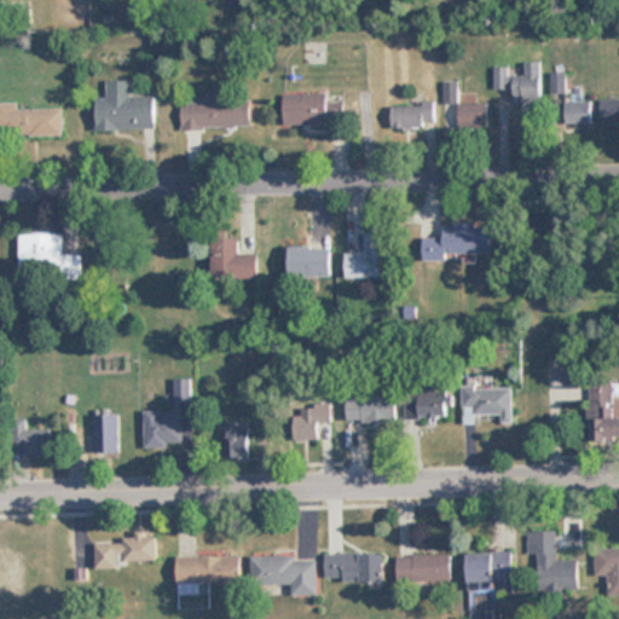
[(541,103),(541,69),(513,69),(513,103),(541,103)]
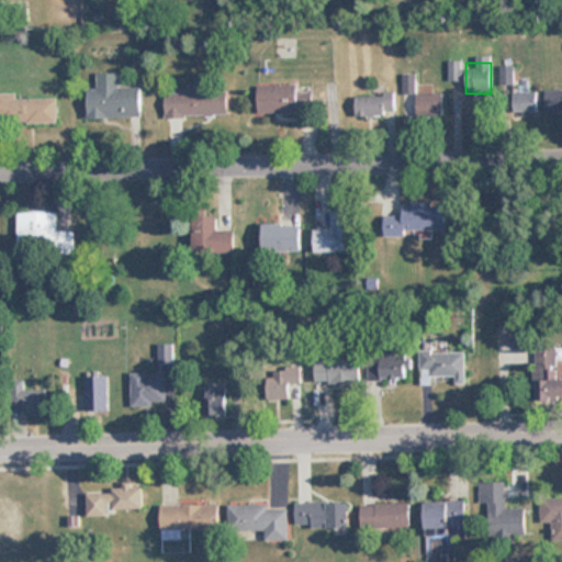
[(143,87),(120,87),(120,83),(88,83),(88,117),(143,116),(143,87)]
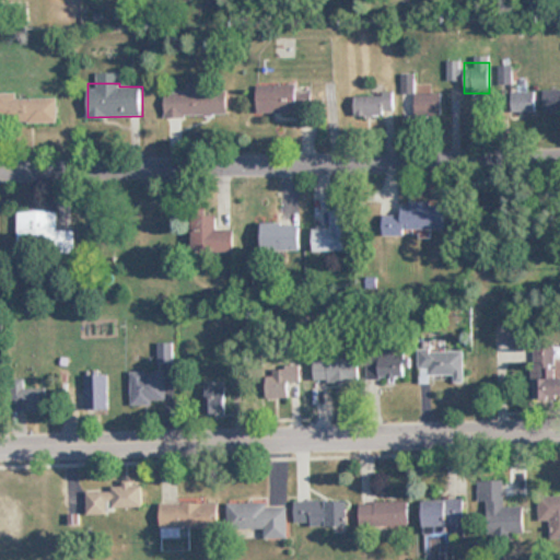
[(165,92),(165,116),(229,115),(229,83),(188,83),(189,91),(165,92)]
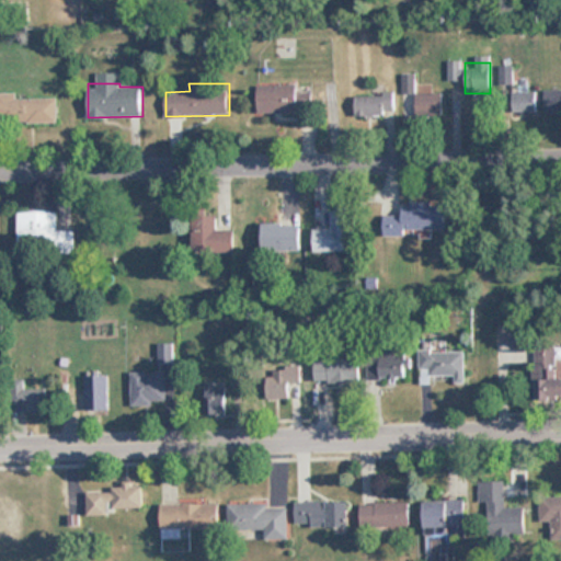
[(258,113),(305,113),(305,84),(258,84),(258,113)]
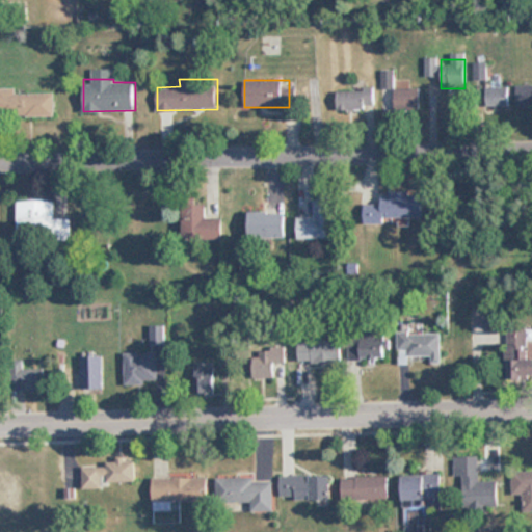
[(531,106),(531,84),(516,85),(516,106),(531,106)]
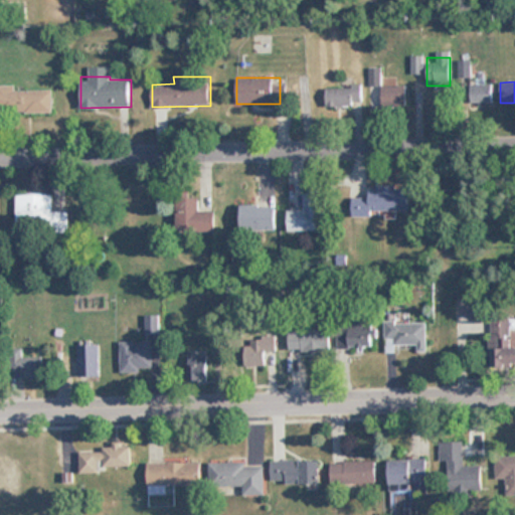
[(470,84),(470,104),(492,104),(492,84),(470,84)]
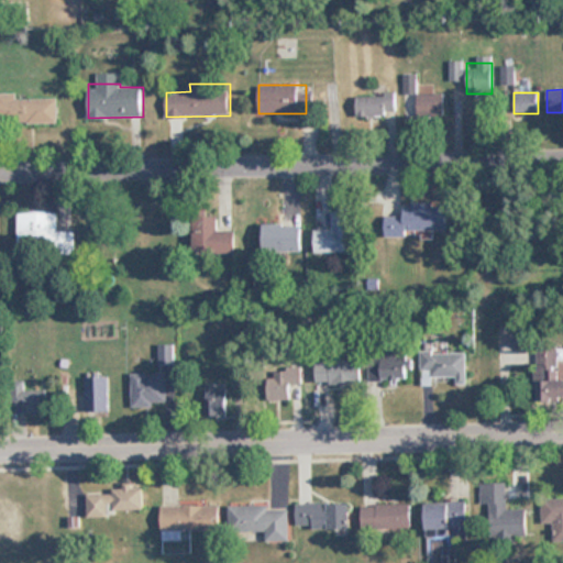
[(356,116),(396,116),(396,94),(356,94),(356,116)]
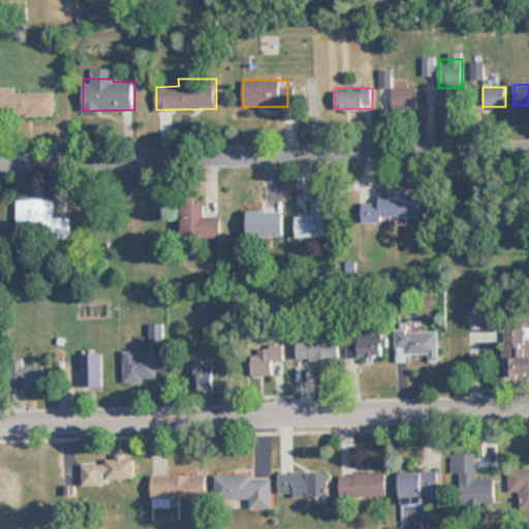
[(417,88),(392,88),(392,110),(417,110),(417,88)]
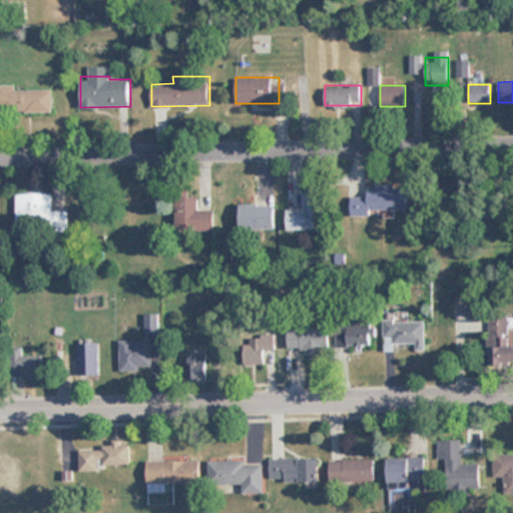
[(0,88),(0,111),(52,112),(52,89),(0,88)]
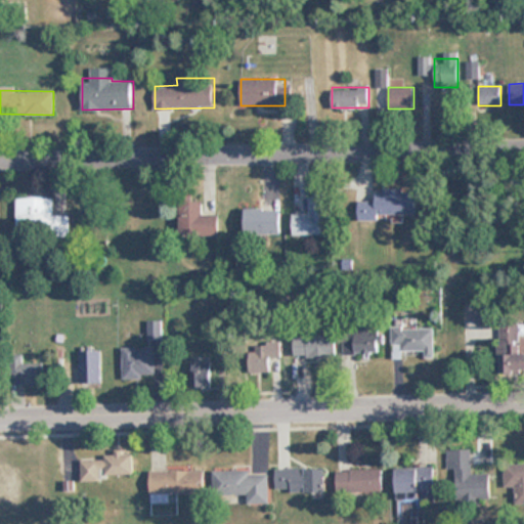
[(377,200),(359,200),(359,217),(419,217),(419,190),(377,190),(377,200)]
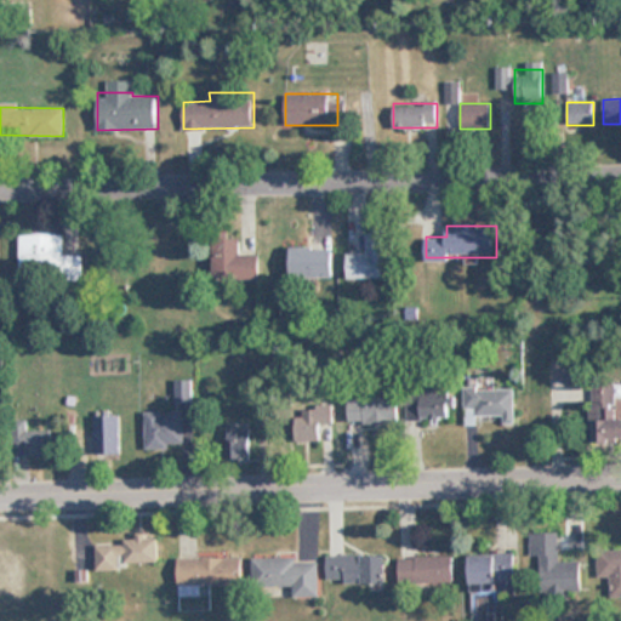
[(393,233),(368,233),(368,252),(348,252),(348,279),(393,279),(393,233)]
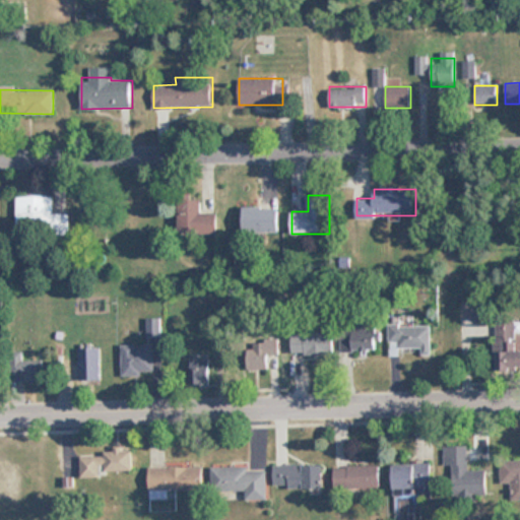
[(55,196),(17,197),(18,235),(70,234),(70,213),(55,213),(55,196)]
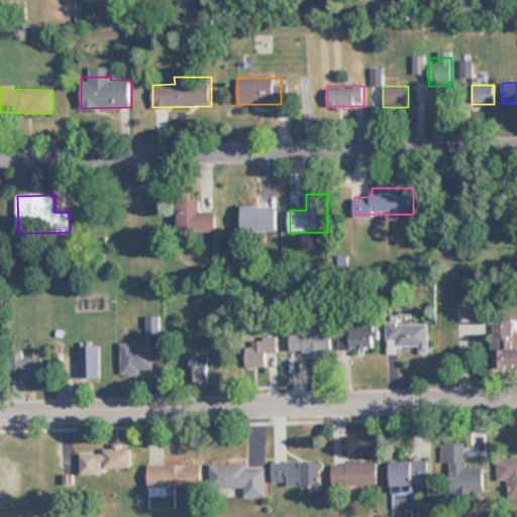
[(217,212),(200,212),(200,197),(178,197),(178,231),(217,231),(217,212)]
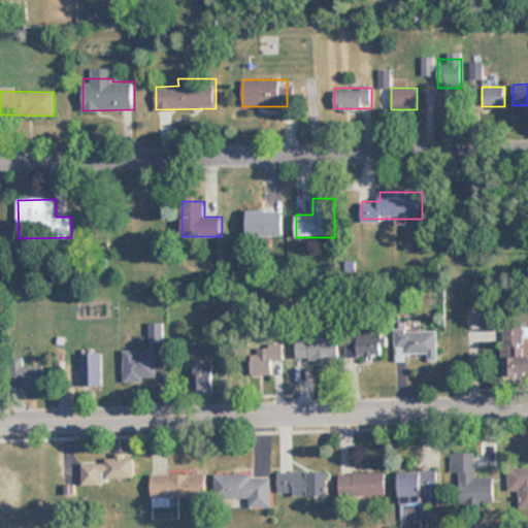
[(246,210),(246,236),(285,236),(285,210),(246,210)]
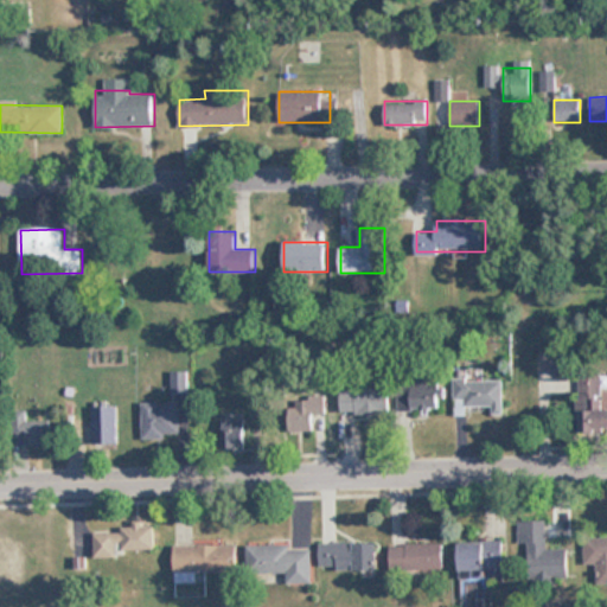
[(172,372),(173,397),(189,397),(189,372),(172,372)]
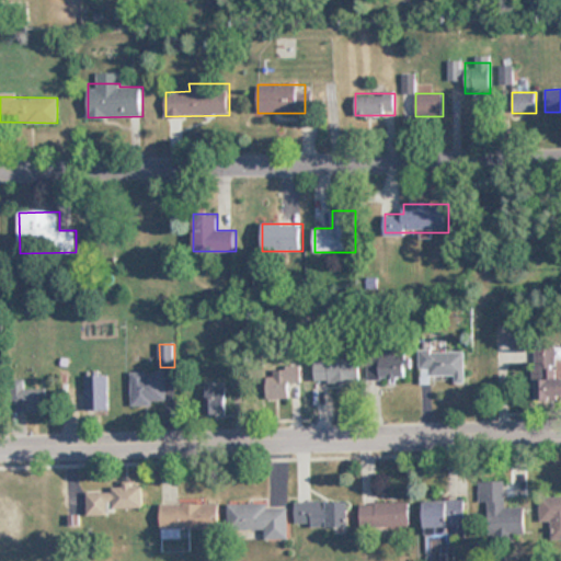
[(535,346),(536,400),(560,400),(560,373),(557,373),(556,346),(535,346)]
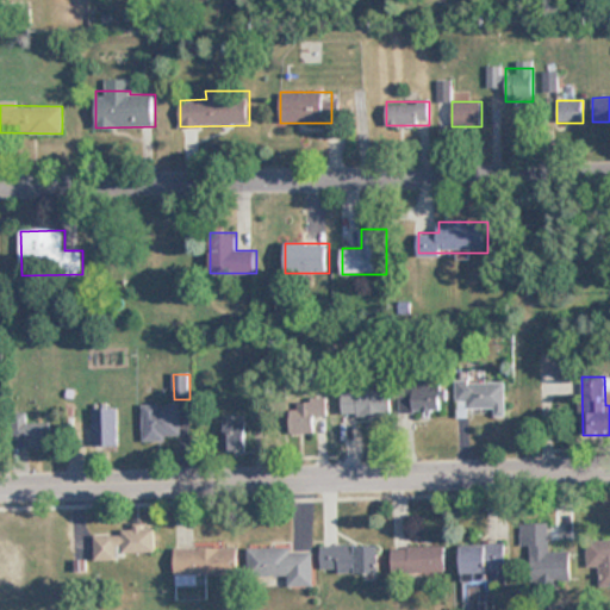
[(495,416),(506,416),(506,383),(458,383),(458,409),(495,409),(495,416)]
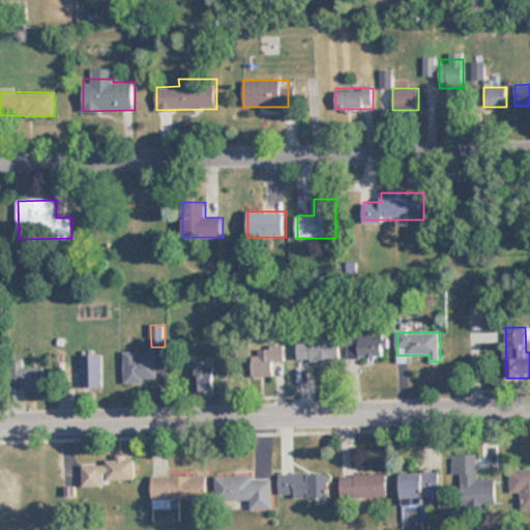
[(386,358),(386,333),(350,333),(350,358),(386,358)]
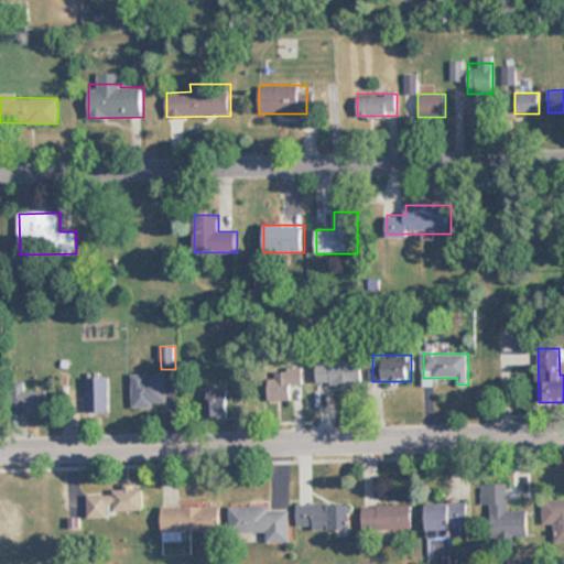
[(316,360),(316,384),(361,384),(361,360),(316,360)]
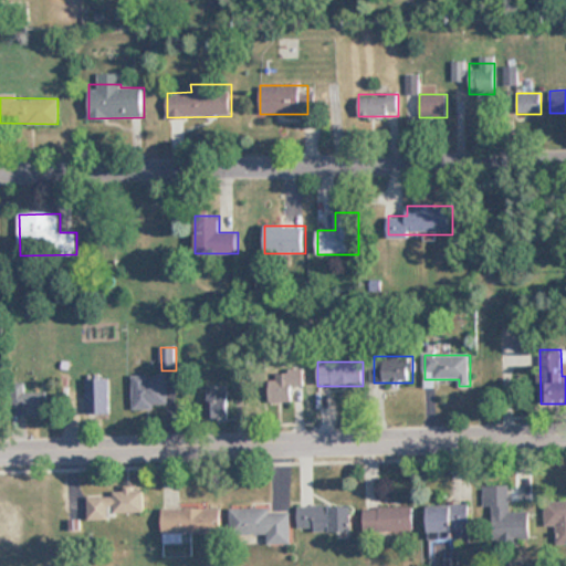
[(292,401),(292,386),(303,386),(303,369),(270,369),(270,401),(292,401)]
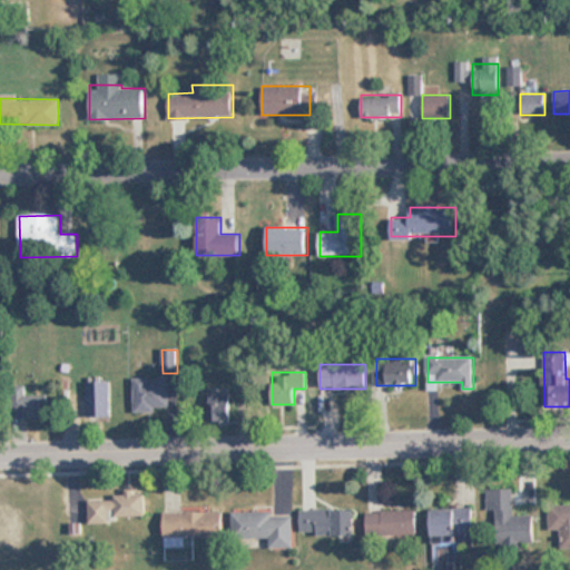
[(133,412),(169,412),(169,377),(133,377),(133,412)]
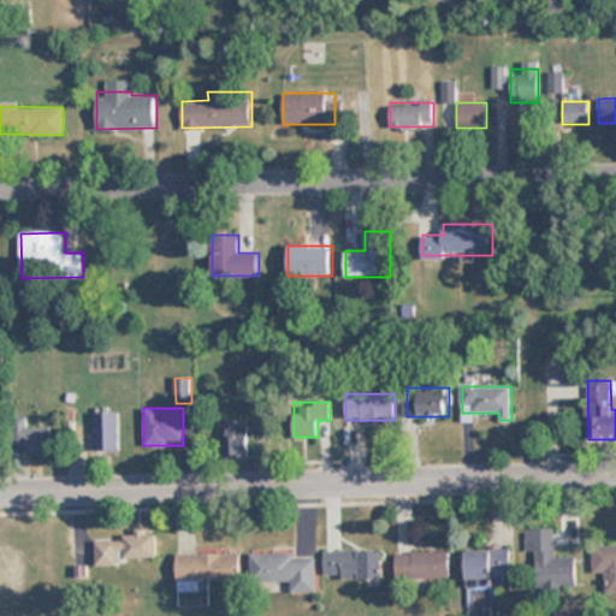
[(118,452),(118,413),(93,413),(93,452),(118,452)]
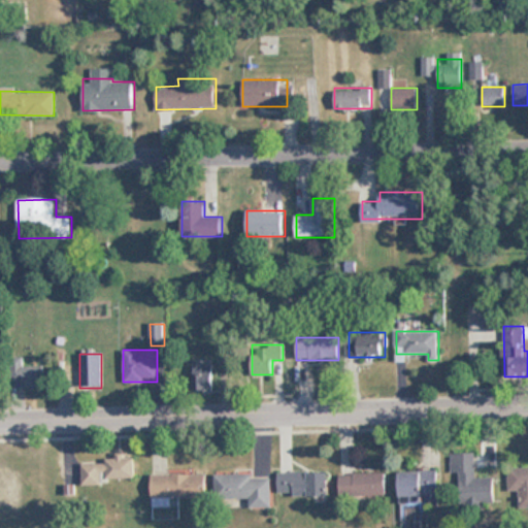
[(26,365),(26,357),(10,357),(10,387),(40,387),(40,365),(26,365)]
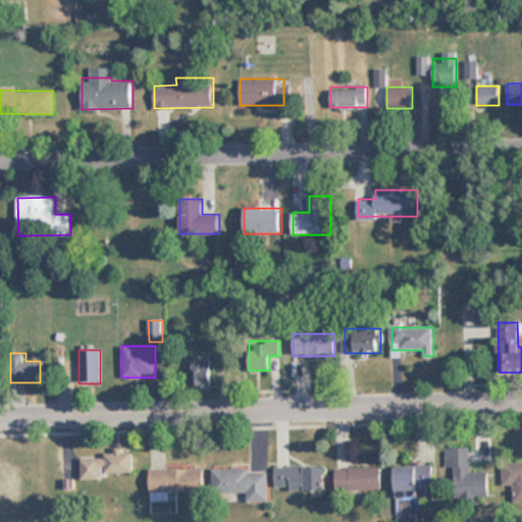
[(210,387),(210,360),(191,360),(191,387),(210,387)]
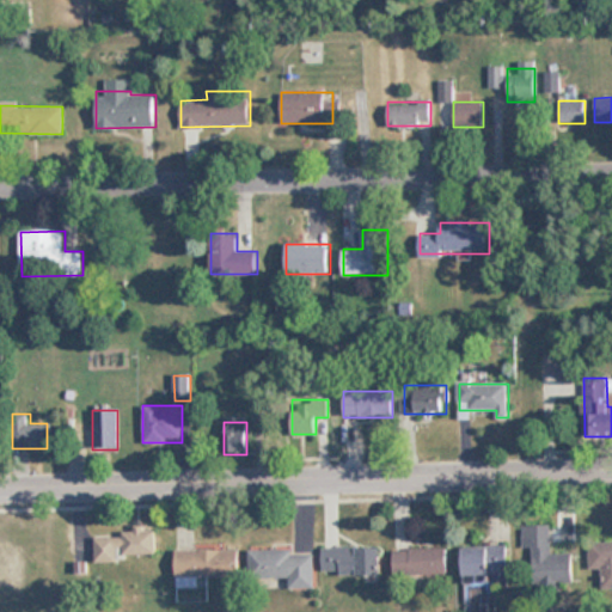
[(550,525),(524,526),(527,581),(568,579),(567,555),(551,556),(550,525)]
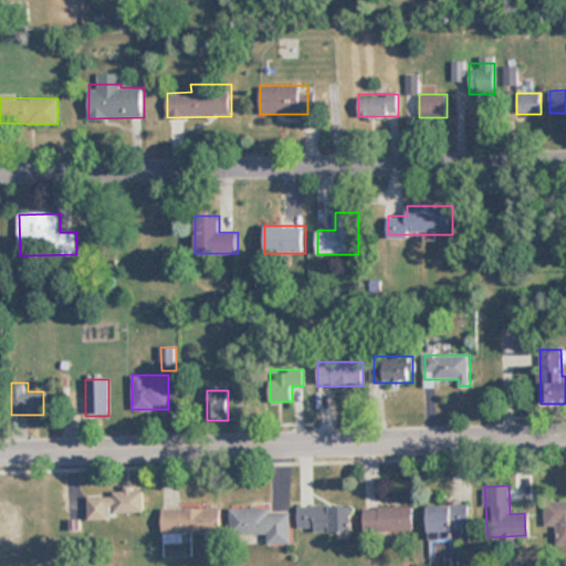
[(87,495),(87,516),(145,516),(145,490),(124,490),(124,495),(87,495)]
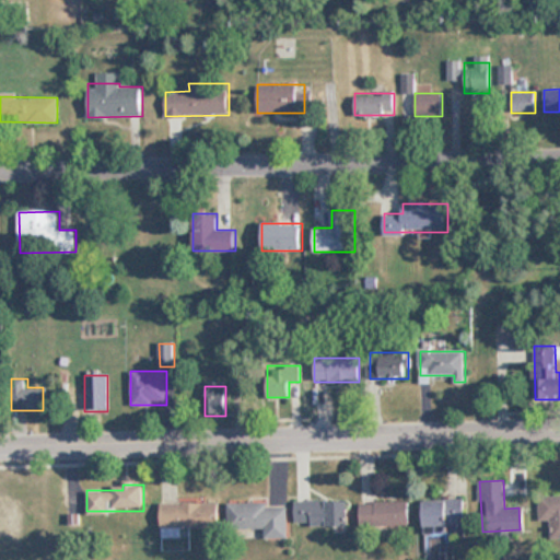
[(559,496),(538,497),(539,524),(550,523),(551,539),(559,539),(559,496)]
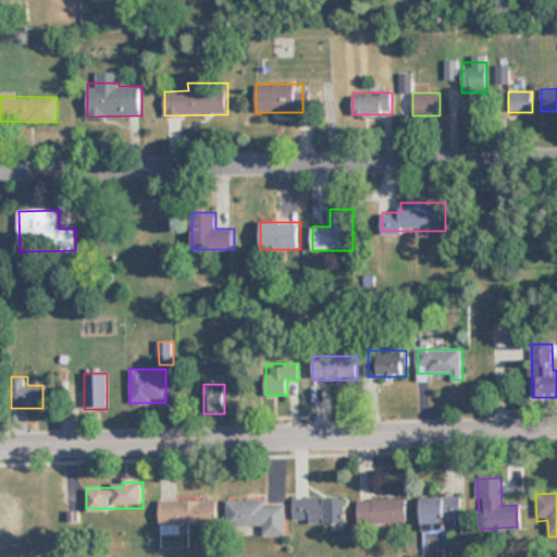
[(422,499),(423,523),(463,523),(463,497),(422,499)]
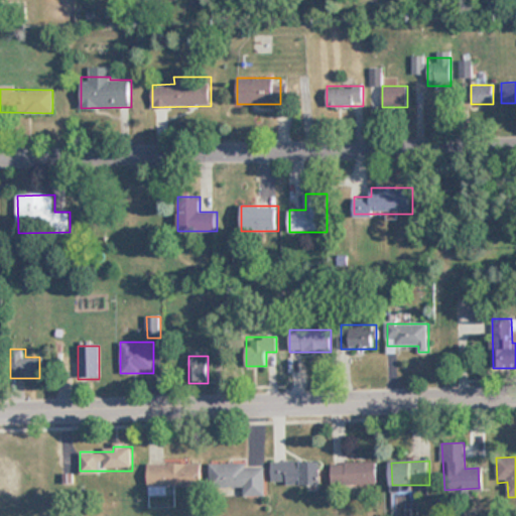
[(321,462),(272,462),(272,485),(321,485),(321,462)]
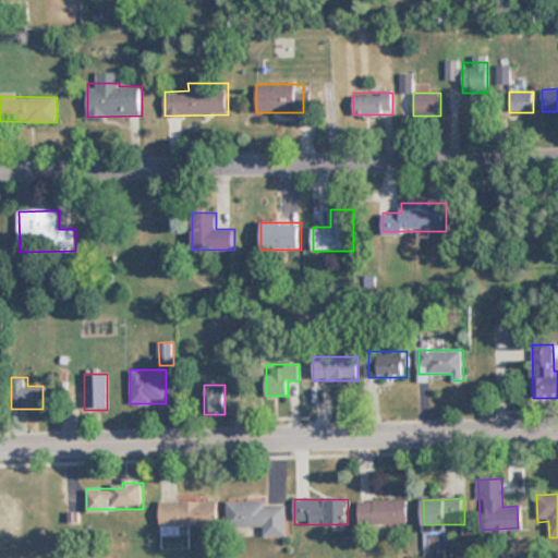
[(265,537),(288,536),(287,505),(268,506),(268,501),(228,502),(228,528),(265,526),(265,537)]
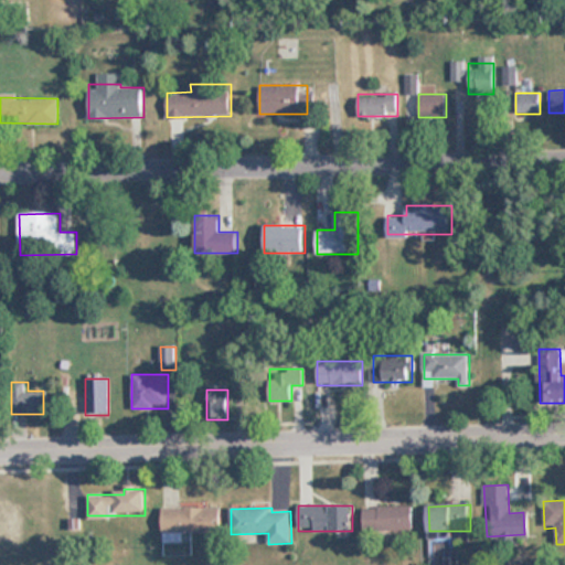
[(413,531),(413,508),(363,508),(363,531),(413,531)]
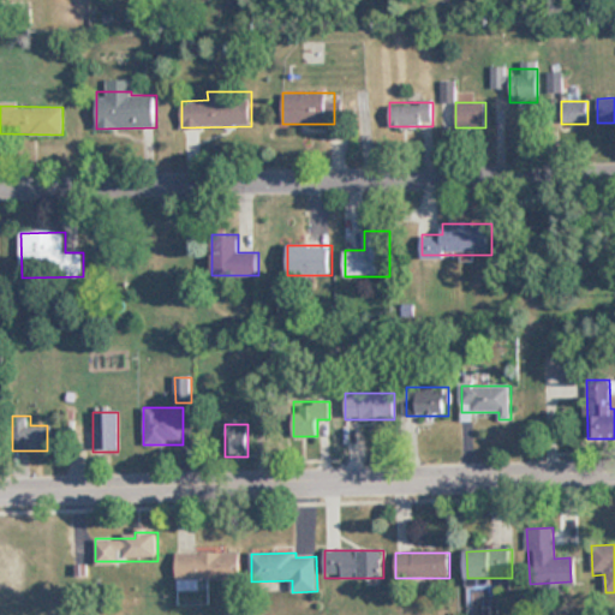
[(240,579),(240,554),(178,554),(178,579),(240,579)]
